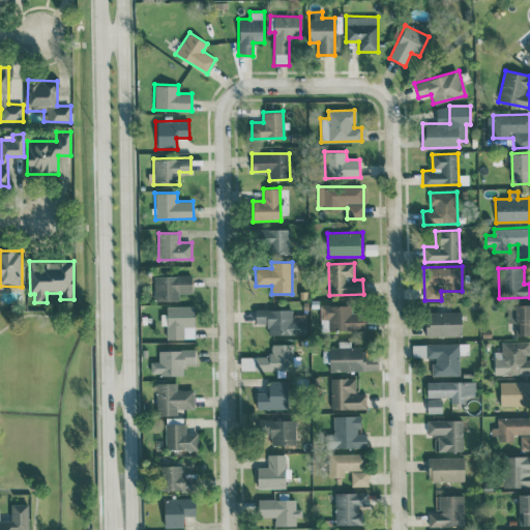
[(153,275),(154,301),(179,300),(179,293),(192,293),(190,274),(153,275)]
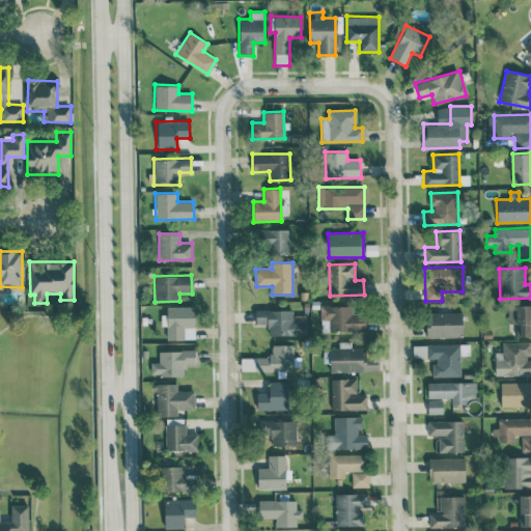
[(355,305),(320,306),(320,320),(329,320),(329,331),(366,330),(365,315),(355,315),(355,305)]
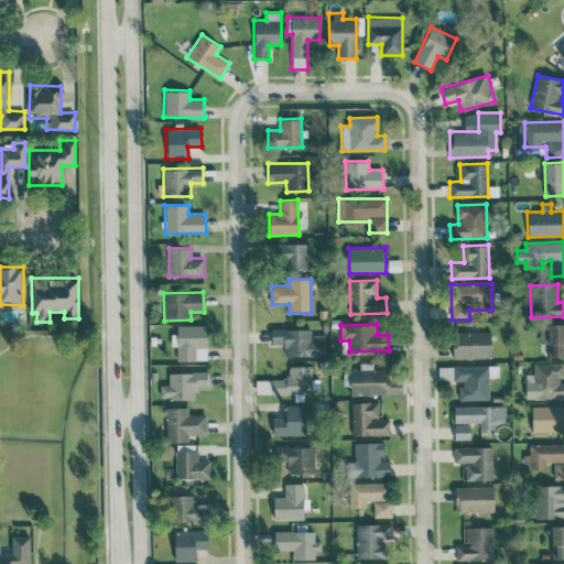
[(549,357),(563,357),(563,324),(540,324),(540,343),(549,344),(549,357)]
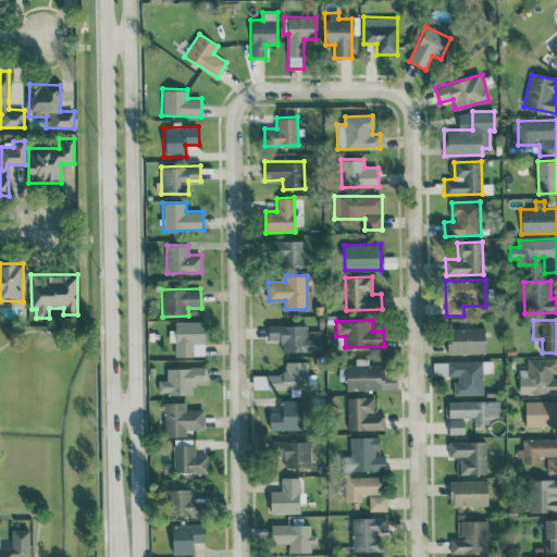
[(174,330),(168,331),(169,341),(174,341),(174,356),(205,356),(205,322),(174,322),(174,330)]
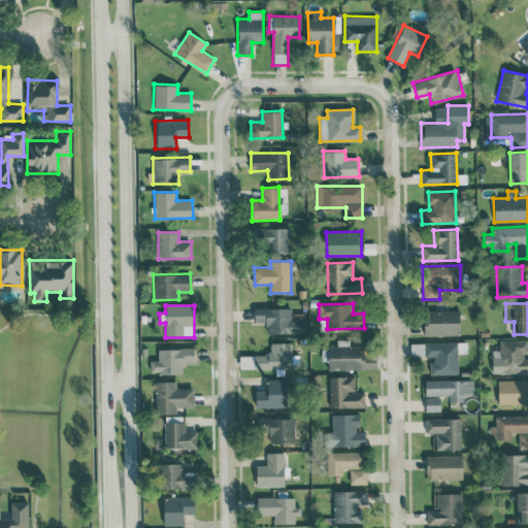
[(265,333),(304,332),(304,314),(291,314),(291,307),(253,308),(254,323),(265,322),(265,333)]
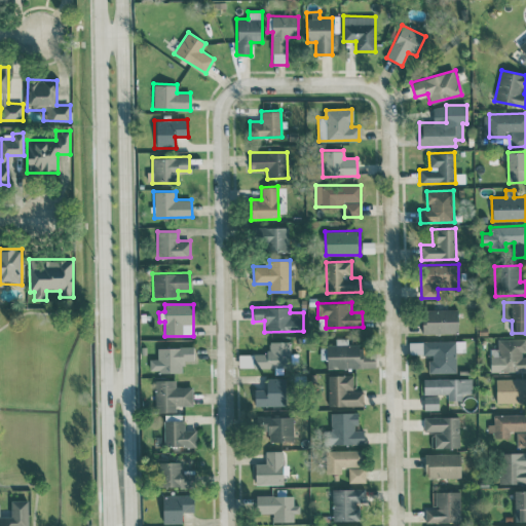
[(458,333),(457,308),(422,310),(422,334),(458,333)]
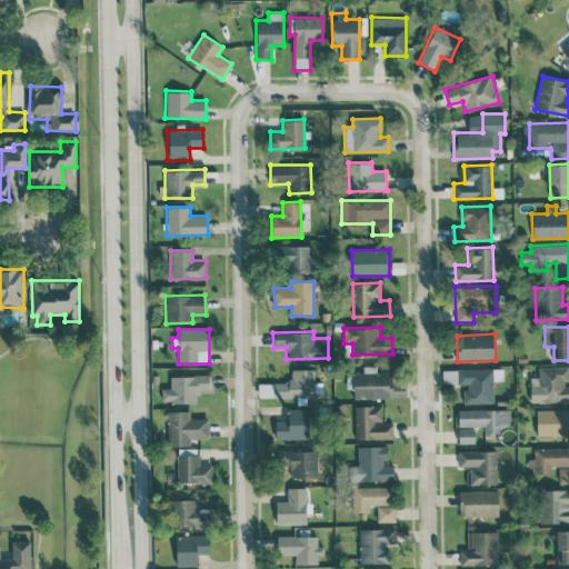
[(352,399),(392,398),(391,372),(376,372),(376,366),(362,366),(362,372),(352,373),(352,399)]
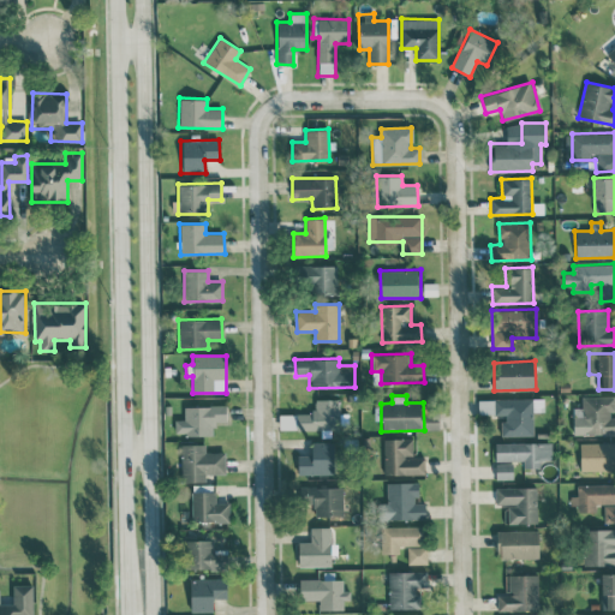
[(573,435),(614,434),(614,417),(614,418),(614,396),(581,396),(583,408),(573,408),(573,435)]
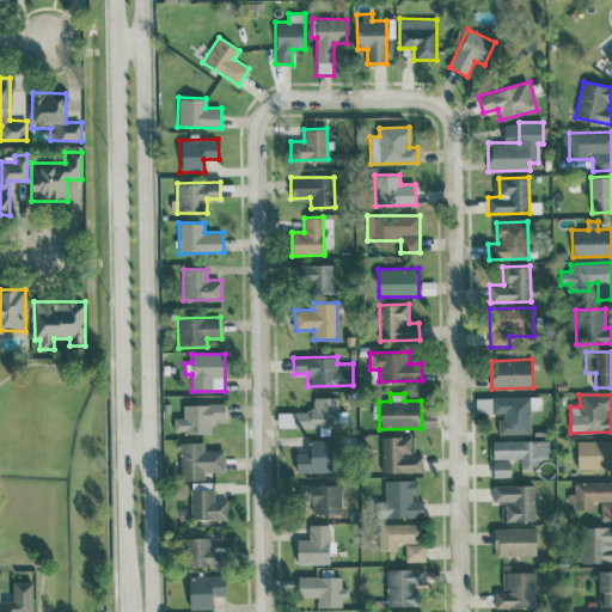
[(313,398),(313,410),(294,410),(294,428),(338,427),(337,397),(313,398)]
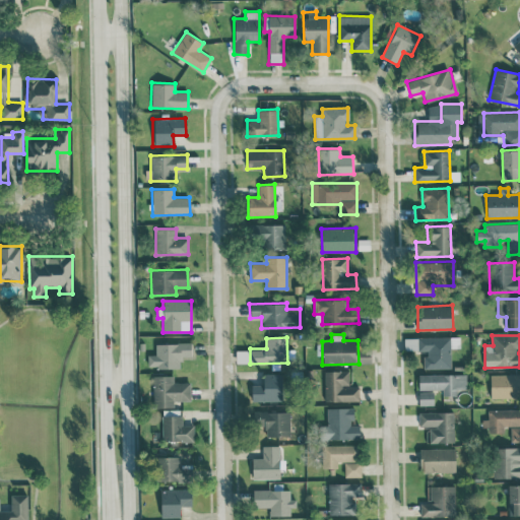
[(451,368),(451,347),(460,347),(460,337),(404,337),(404,351),(423,351),(423,369),(451,368)]
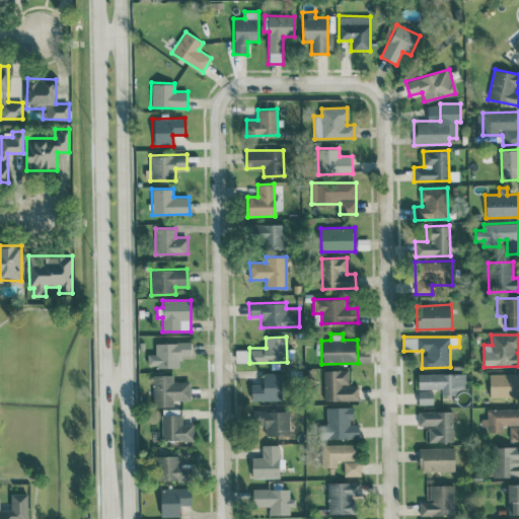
[(180,367),(180,357),(192,357),(191,342),(155,343),(155,354),(147,355),(147,367),(180,367)]
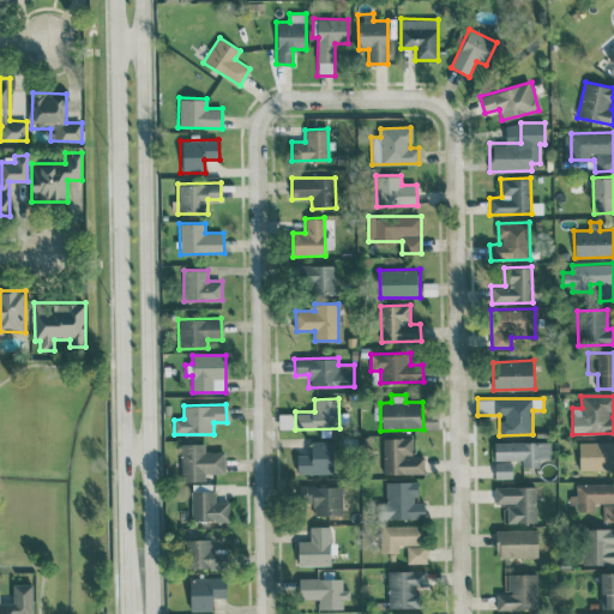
[(383,474),(425,474),(425,456),(413,456),(413,438),(383,438),(383,474)]
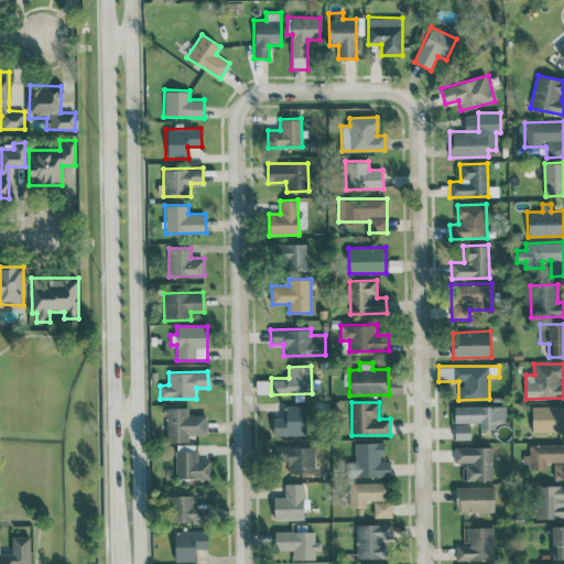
[(272,435),(307,435),(306,405),(285,405),(285,418),(272,418),(272,435)]
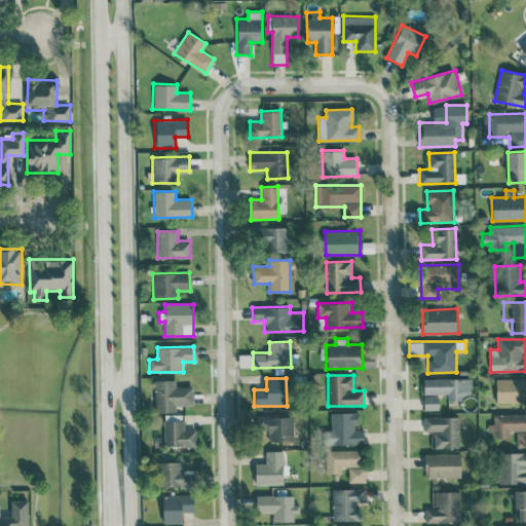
[(447,393),(448,401),(461,400),(461,393),(472,393),(472,378),(423,379),(423,395),(447,393)]
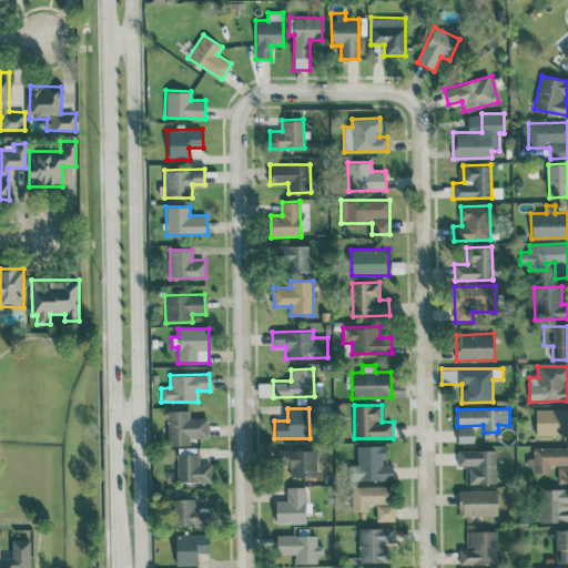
[(536,435),(567,434),(567,408),(535,409),(536,435)]
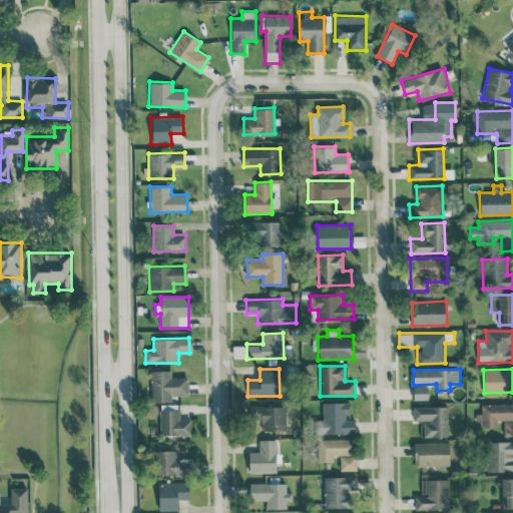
[(171,402),(171,396),(188,395),(187,377),(171,377),(171,370),(150,371),(151,402),(171,402)]
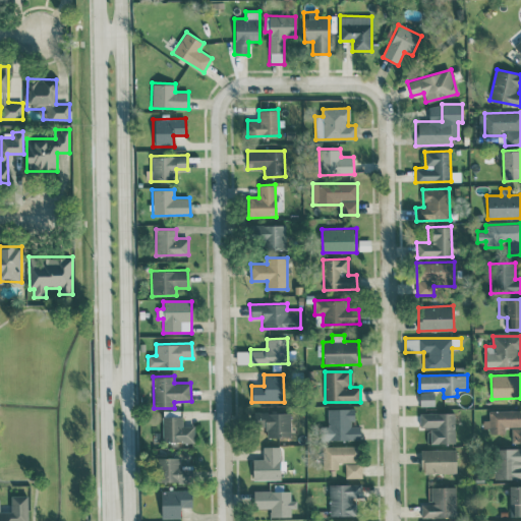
[(419,393),(419,406),(435,406),(435,393),(419,393)]
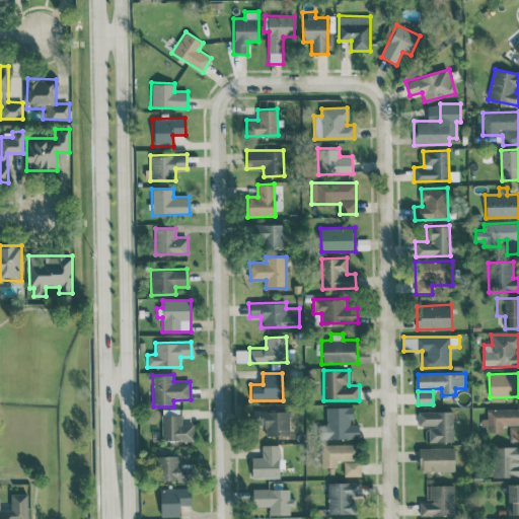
[(326,438),(359,438),(359,422),(354,422),(353,406),(326,408),(326,438)]
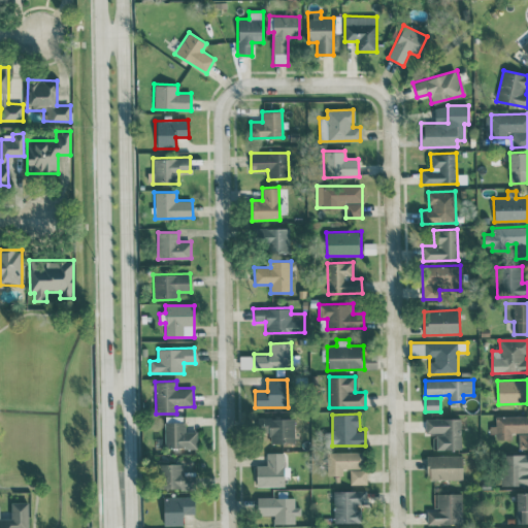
[(527,415),(495,416),(495,426),(489,426),(489,437),(512,437),(512,432),(519,432),(519,449),(527,449),(527,415)]
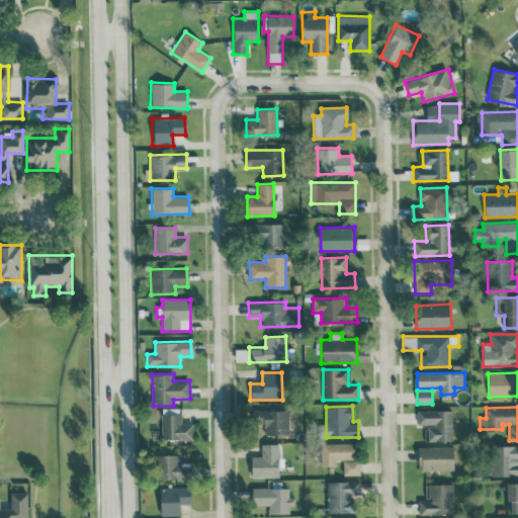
[(181,424),(180,408),(162,409),(162,440),(193,439),(193,423),(181,424)]
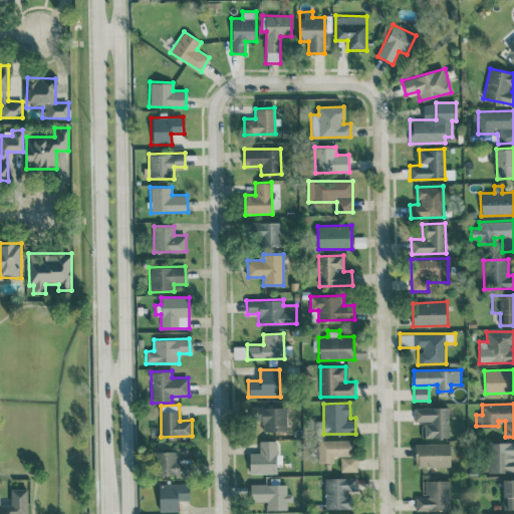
[(262,432),(286,431),(286,407),(250,407),(250,419),(262,419),(262,432)]
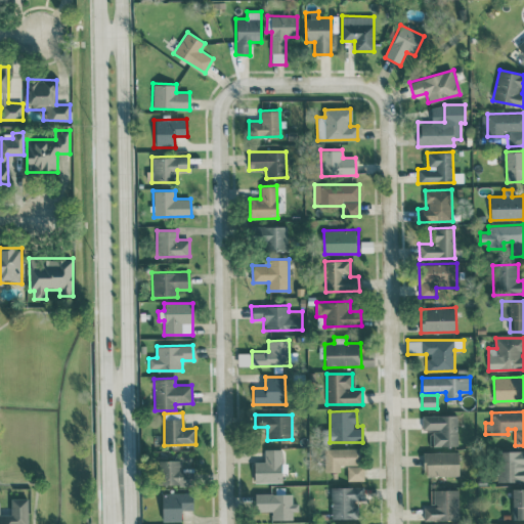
[(457,446),(456,415),(422,416),(422,430),(433,430),(433,446),(457,446)]
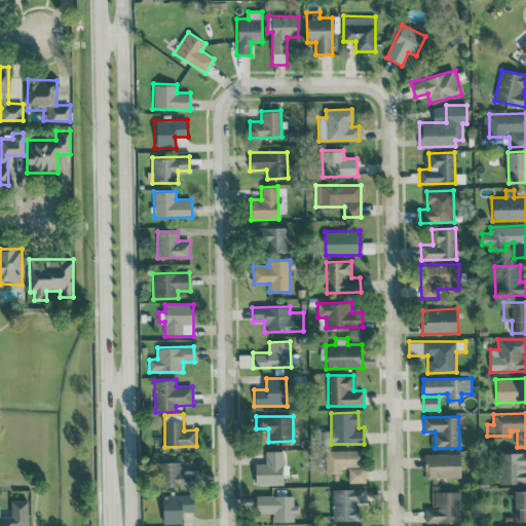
[(362,450),(327,450),(327,474),(341,473),(341,466),(362,466),(362,450)]
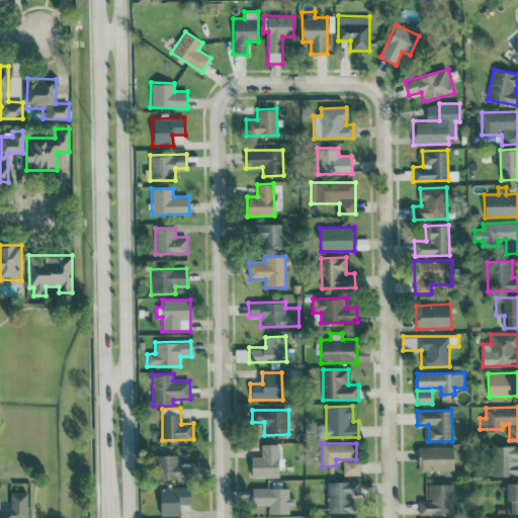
[(279,477),(278,444),(261,444),(261,456),(250,456),(251,478),(279,477)]
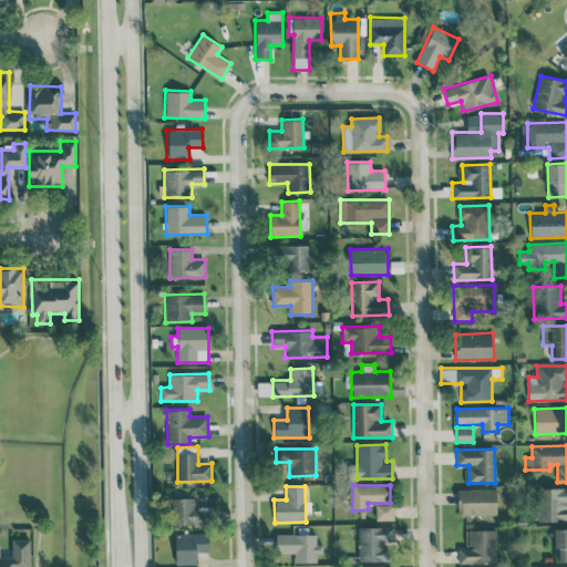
[(566,488),(539,487),(538,521),(566,521),(566,488)]
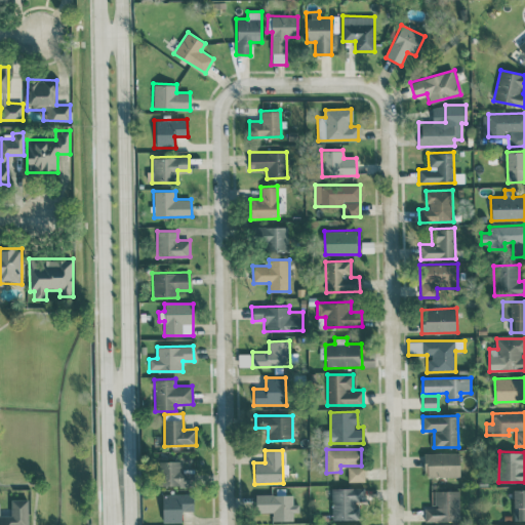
[(459,476),(459,452),(422,453),(423,476),(459,476)]
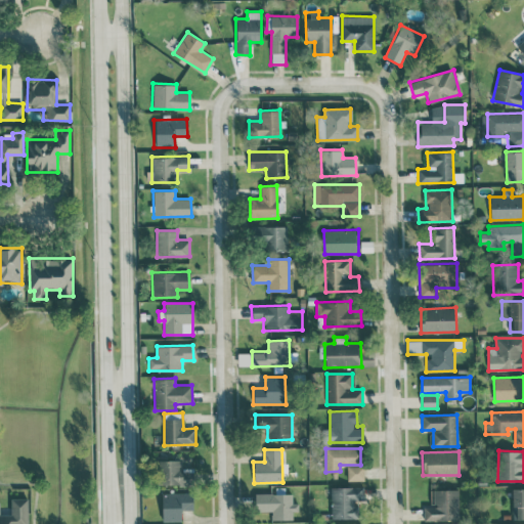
[(182,461),(158,461),(158,485),(193,485),(193,468),(182,468),(182,461)]
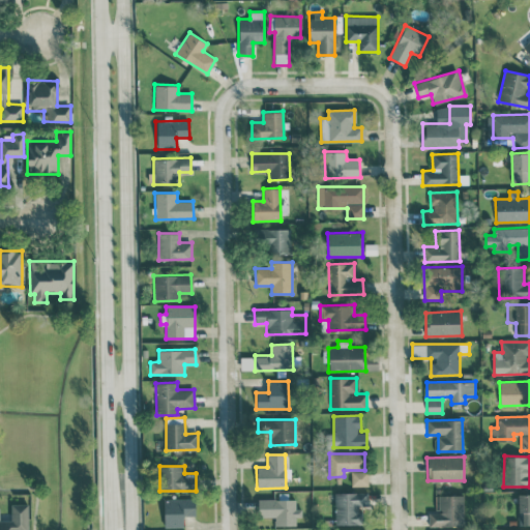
[(351,486),(367,486),(367,471),(351,471),(351,486)]
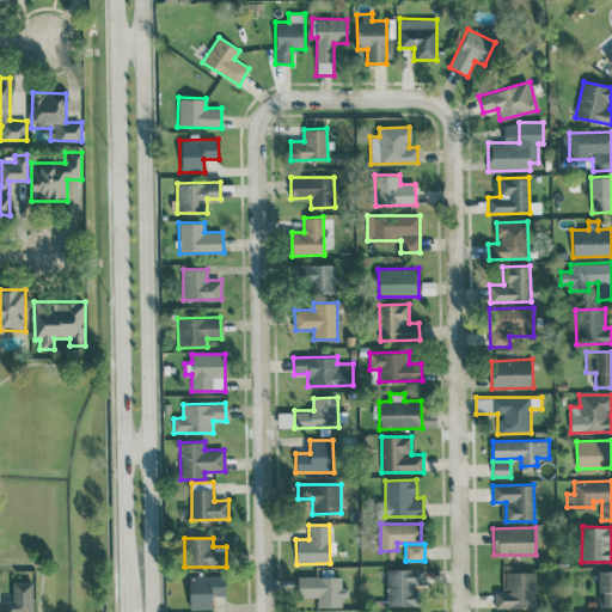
[(387,606),(418,605),(418,587),(424,586),(424,569),(386,569),(387,606)]
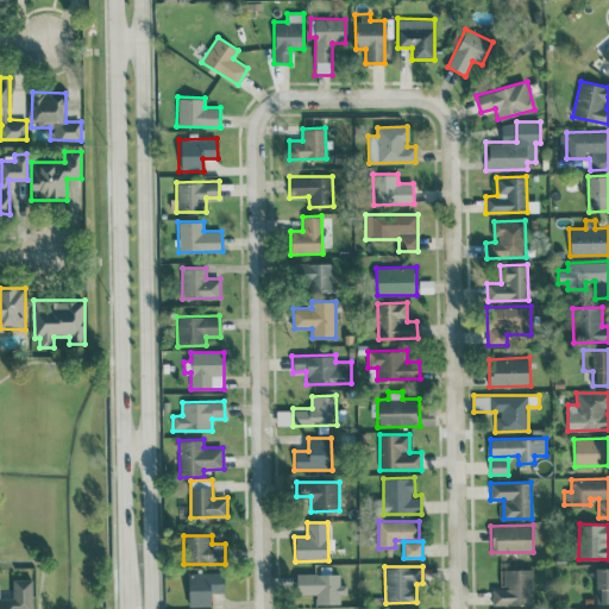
[(608,603),(608,566),(595,567),(596,603),(608,603)]
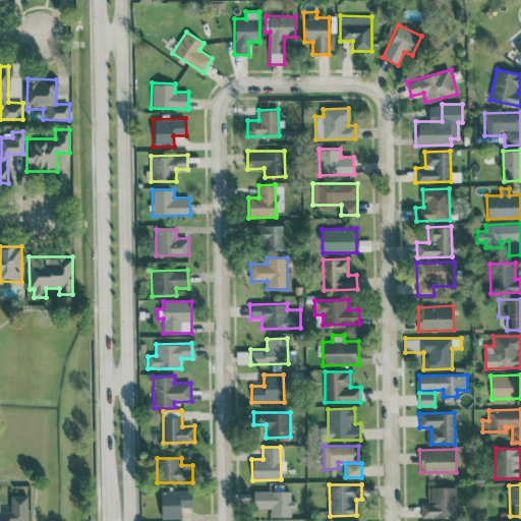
[(455,486),(430,486),(430,504),(420,504),(421,518),(456,517),(455,486)]
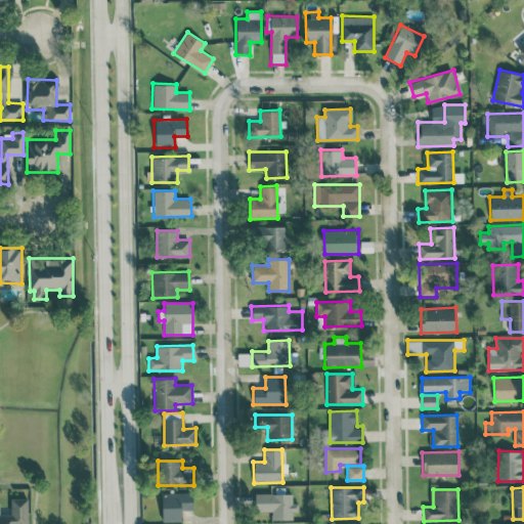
[(181,521),(181,510),(193,510),(193,493),(161,493),(162,521),(181,521)]
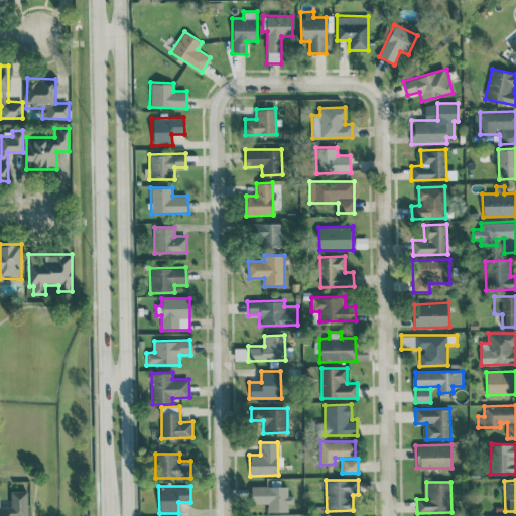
[(287,487),(251,486),(251,503),(267,504),(267,511),(288,512),(288,503),(294,503),(294,495),(287,495),(287,487)]
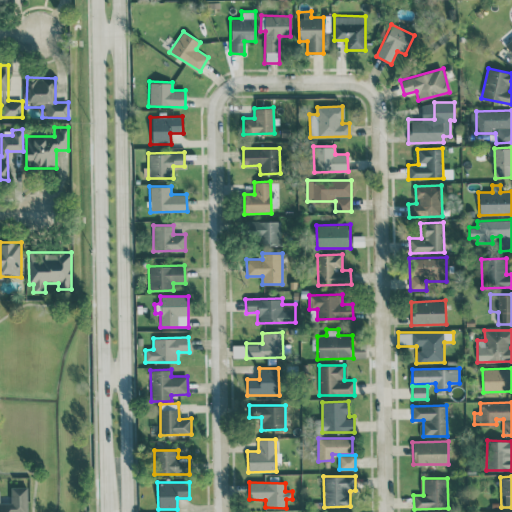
[(0,511),(27,511),(27,487),(10,487),(10,503),(0,503),(0,511)]
